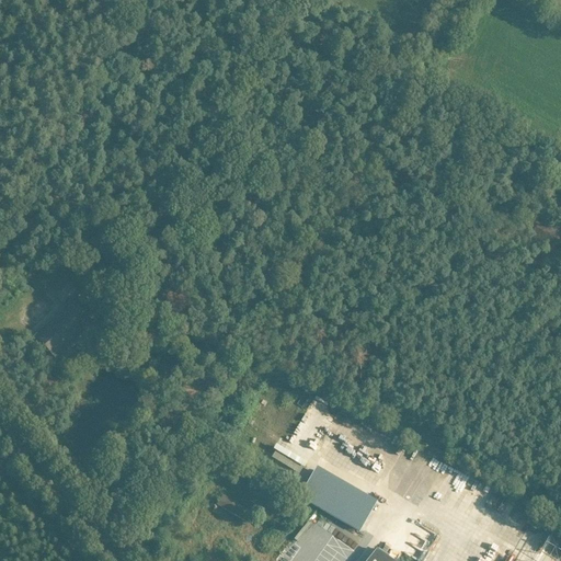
[(72,353),(67,358),(71,363),(77,357),(72,353)]
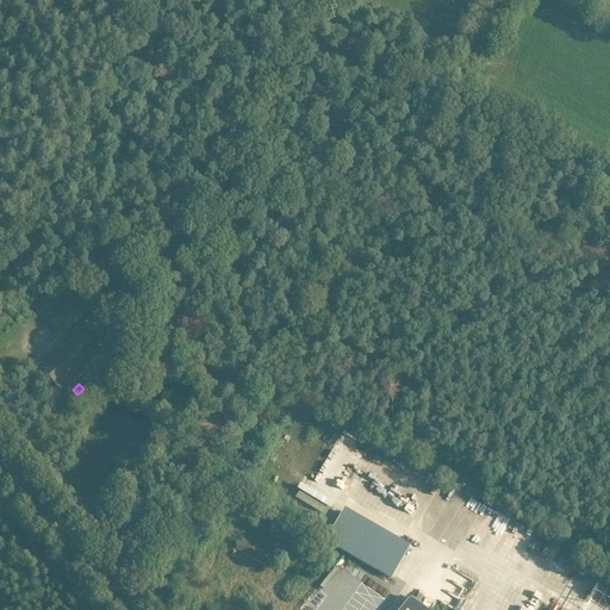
[(356,497),(375,464),(361,456),(343,490),(356,497)]
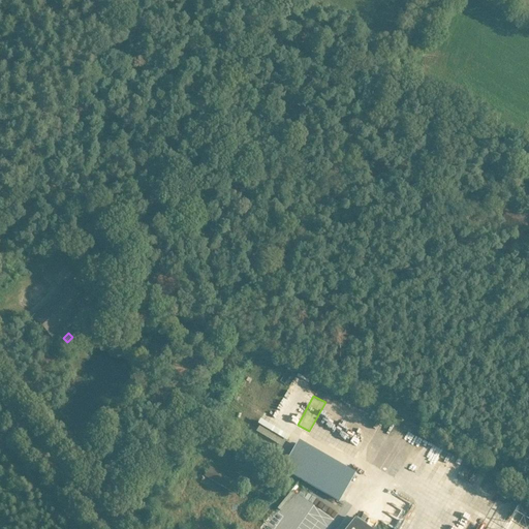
[(355,469),(298,436),(280,465),(338,499),(355,469)]
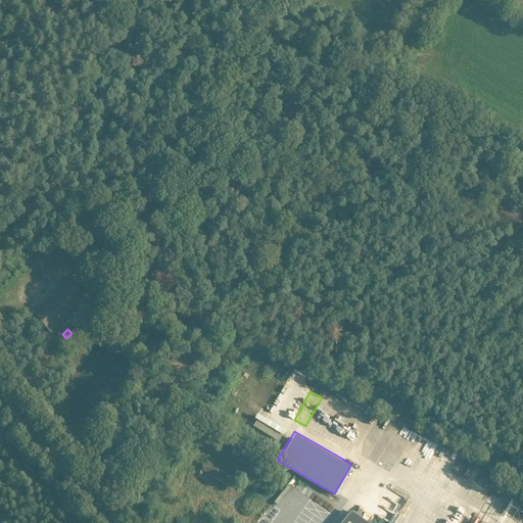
[(363,522),(360,521),(362,518),(352,513),(351,513),(343,522),(363,522)]
